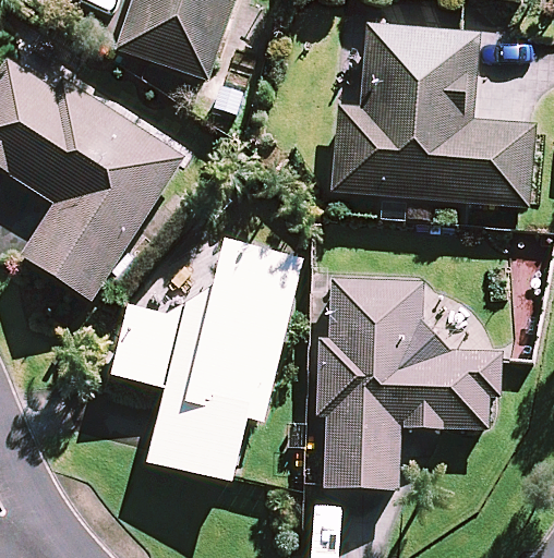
[(129,0),(112,48),(207,80),(233,0),(129,0)]
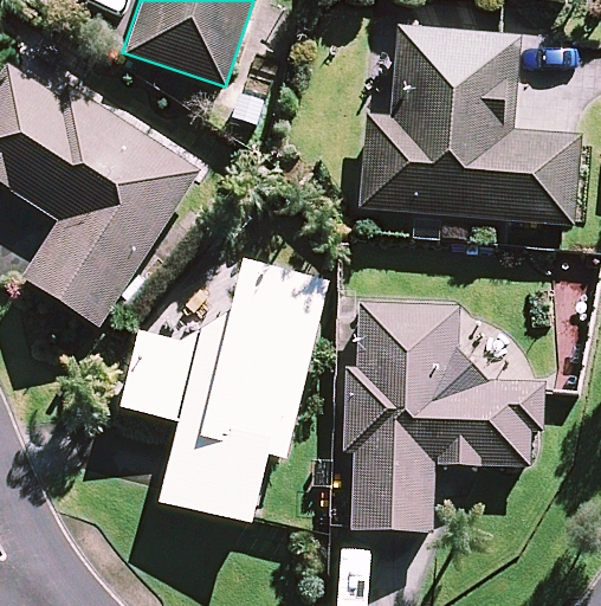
[(366,113),(359,208),(574,225),(580,133),(512,128),(518,34),(395,25),(388,115),(366,113)]
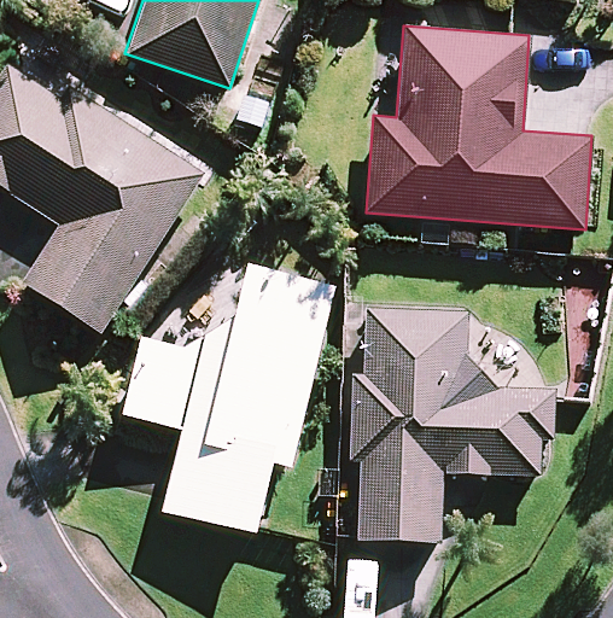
[(99,332),(202,173),(68,87),(60,99),(5,63),(0,70),(0,188),(57,225),(21,281),(99,332)]
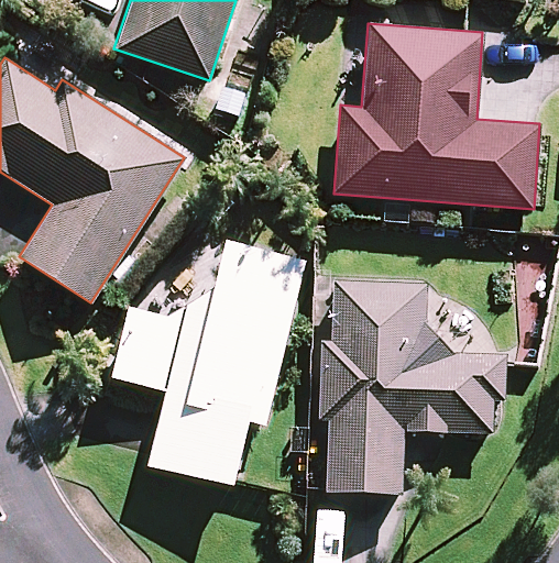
[(165,390),(149,465),(238,486),(238,482),(252,422),(266,426),(305,258),(227,241),(216,287),(164,316),(129,307),(112,378),(165,390)]
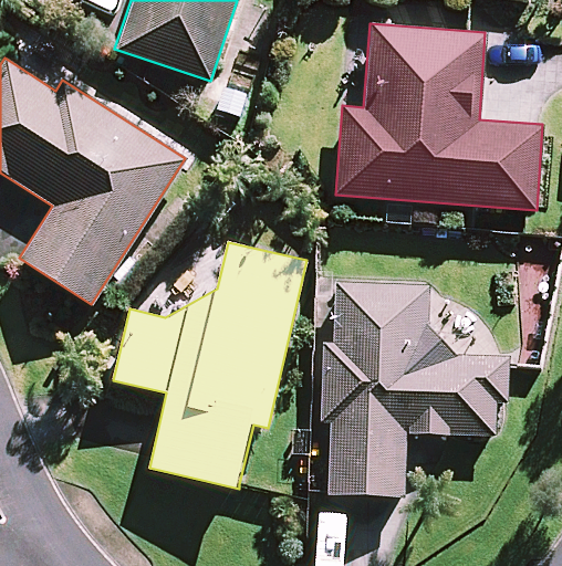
[(427,284),(334,282),(332,343),(322,343),(320,422),(330,423),(328,492),(405,494),(406,432),(496,436),(497,402),(508,404),(509,364),(509,357),(456,355),(426,323),(427,284)]
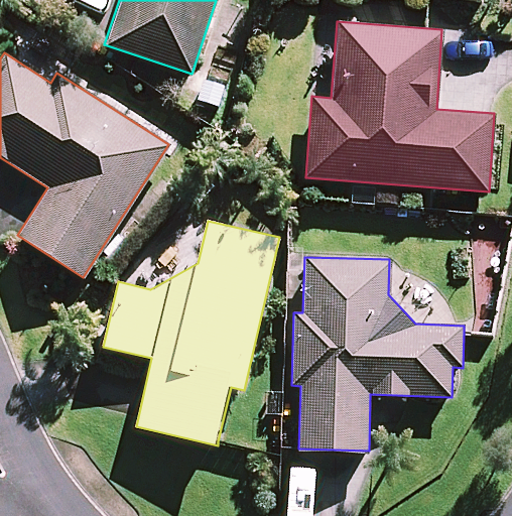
All buildings are outlined.
